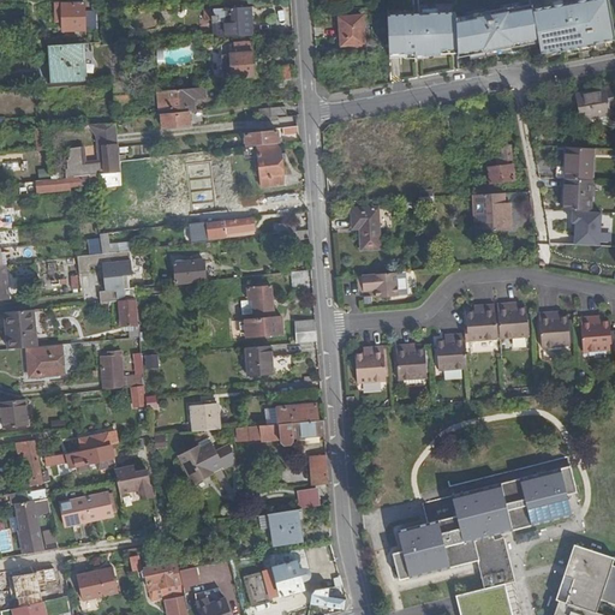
[(614,33),(608,0),(589,0),(535,11),(541,42),(543,54),(562,49),(563,53),(597,46),(597,43),(614,40),(614,33)]
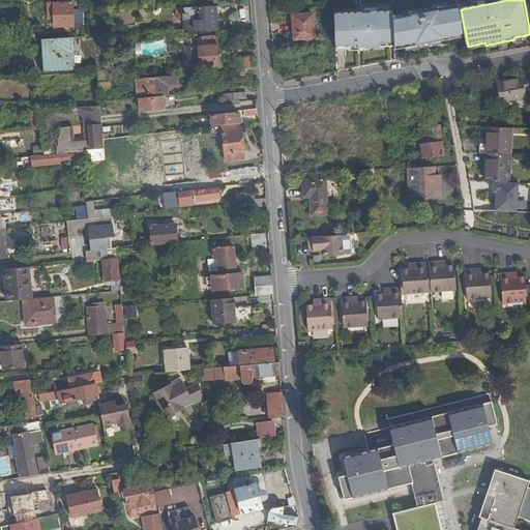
[(75,27),(74,4),(54,4),(55,28),(75,27)]
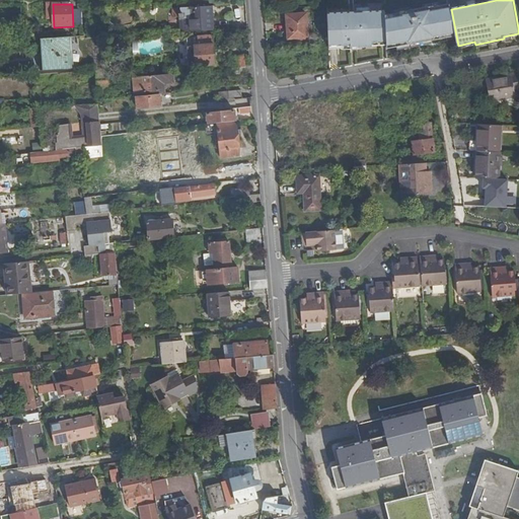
[(387,47),(456,35),(451,9),(449,4),(434,7),(434,6),(401,10),(401,11),(386,12),(387,39),(387,43),(387,47)]
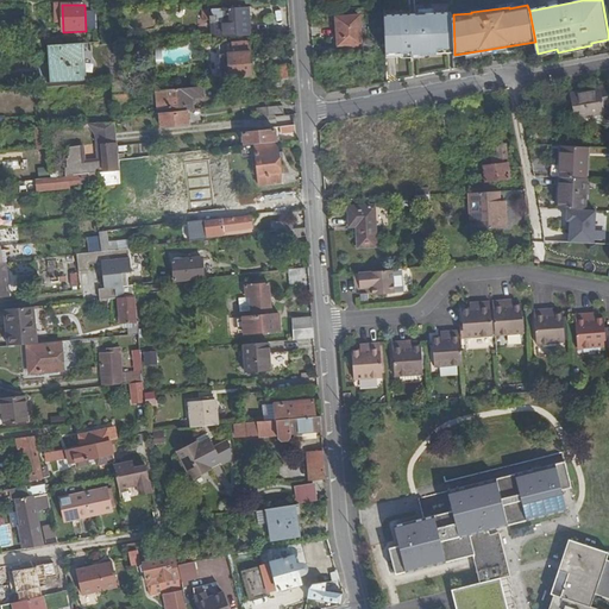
[(211,38),(249,36),(248,17),(244,17),(243,8),(211,10),(211,18),(209,18),(211,38)]
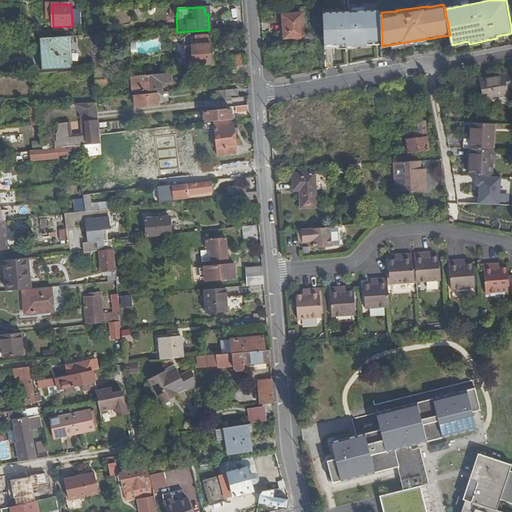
[(381,8),(323,13),(325,45),(357,42),(357,44),(367,44),(367,43),(367,40),(382,38),(381,12),(381,8)]
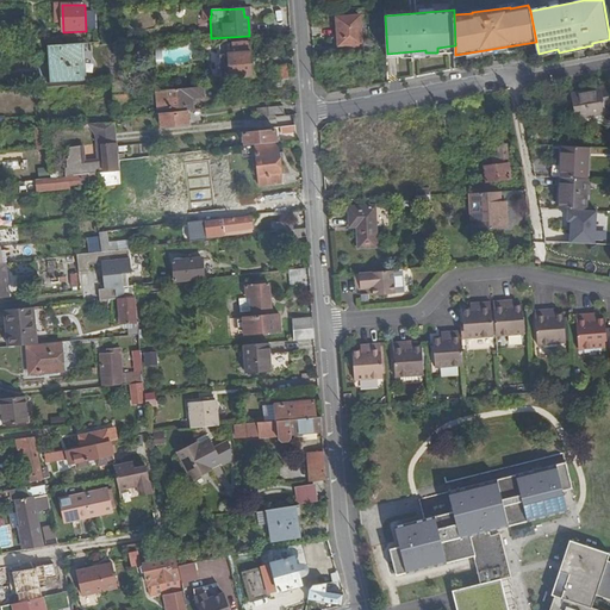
[(359,17),(336,19),(337,47),(361,44),(359,17)]
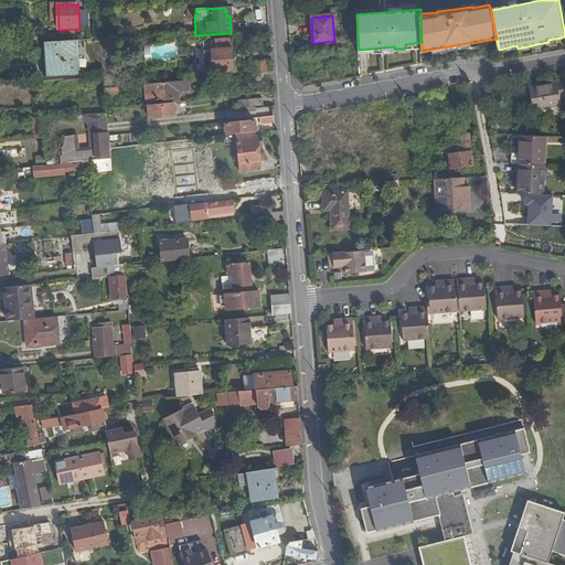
[(232,39),(203,40),(205,72),(233,70),(232,39)]
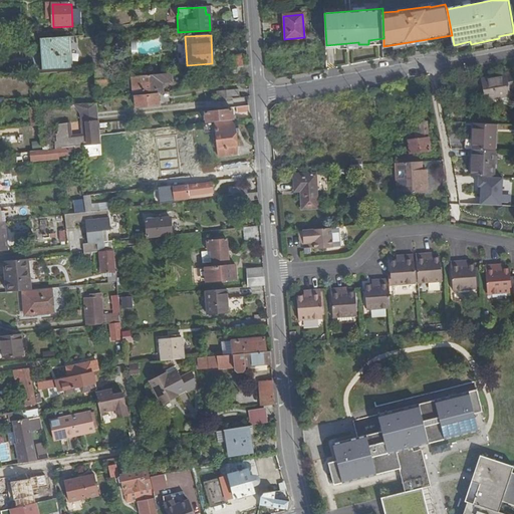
[(71,65),(69,36),(41,37),(43,66),(71,65)]
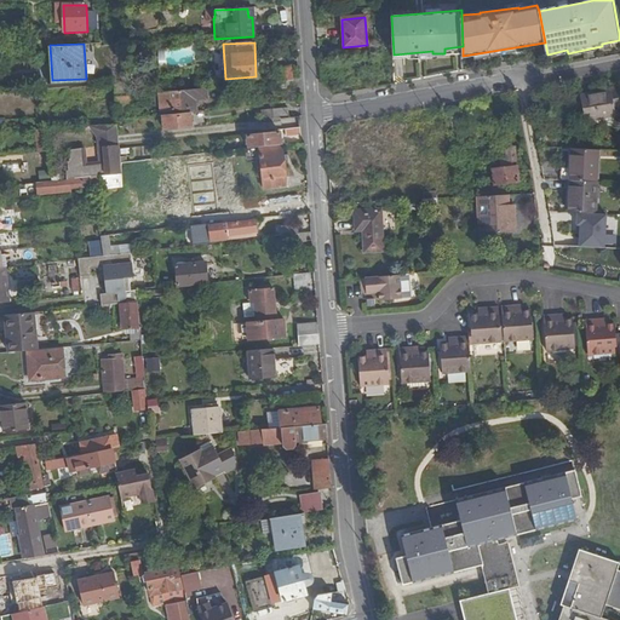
[(280,79),(291,79),(291,68),(280,68),(280,79)]
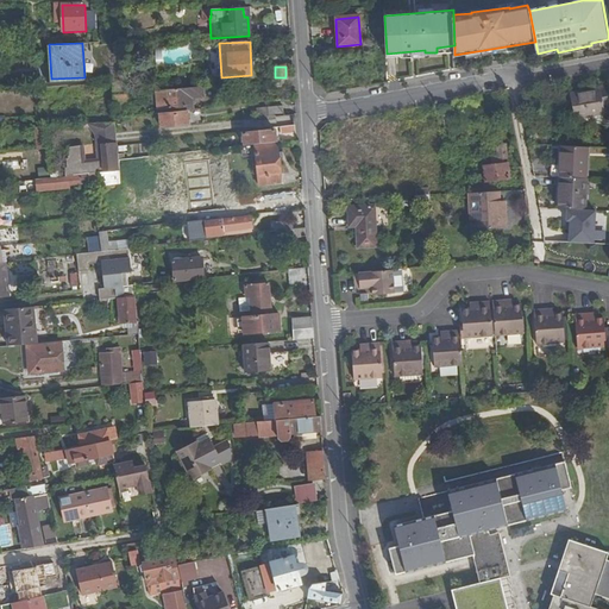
[(179,106),(179,111),(189,110),(193,108),(192,95),(203,94),(202,86),(158,90),(159,108),(179,106)]
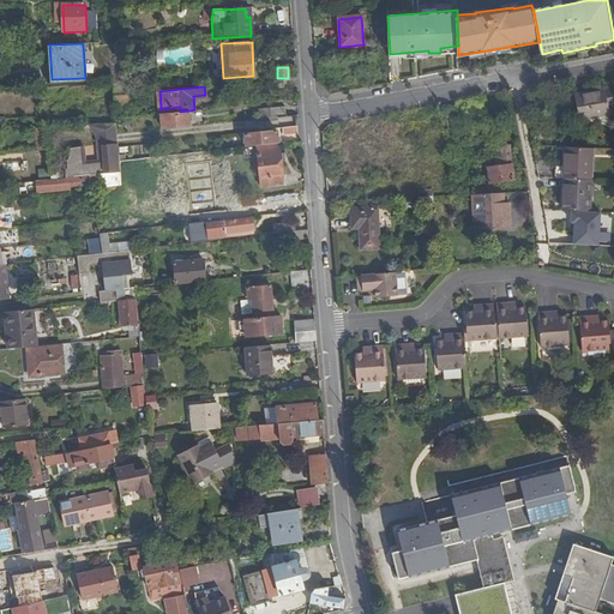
[(575,95),(581,121),(609,119),(608,109),(613,108),(613,90),(605,91),(606,95),(589,96),(589,94),(575,95)]
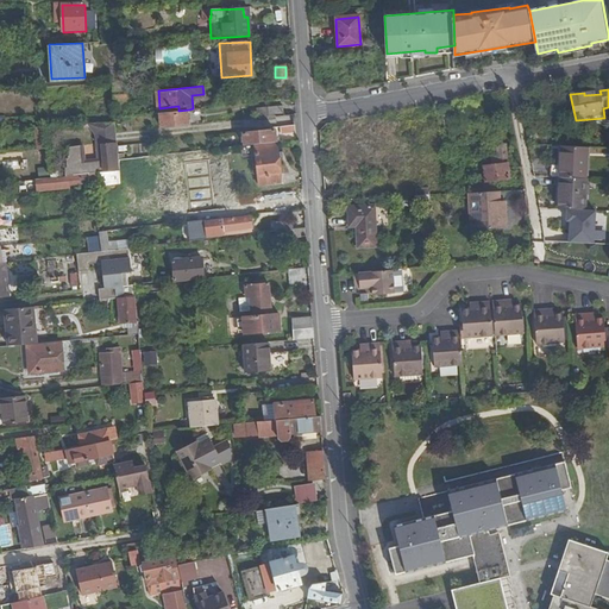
[(268,107),(268,117),(277,115),(284,115),(284,105),(268,107)]
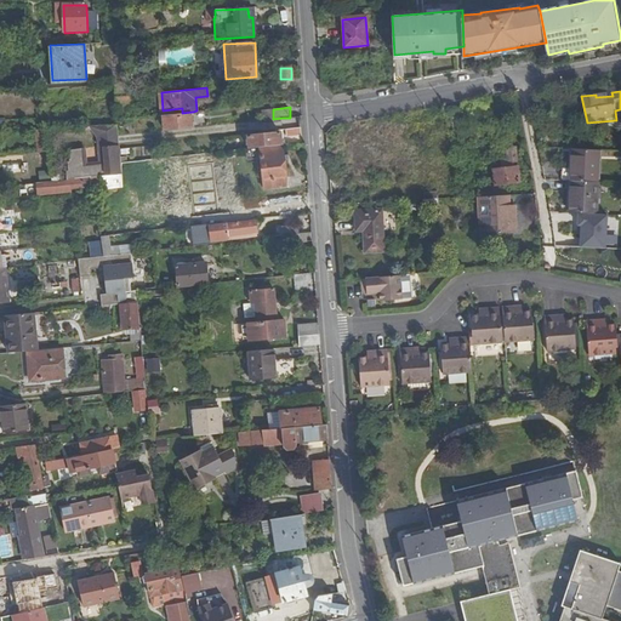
[(164,114),(166,130),(180,129),(180,126),(194,124),(193,112),(182,113),(164,114)]
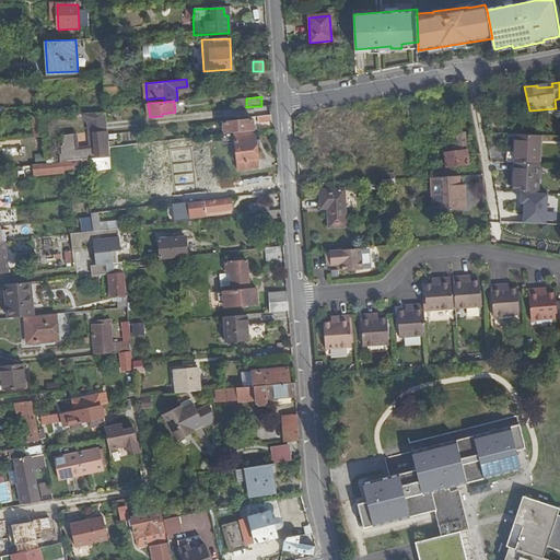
[(255,106),(255,116),(259,116),(271,114),(271,105),(261,106),(255,106)]
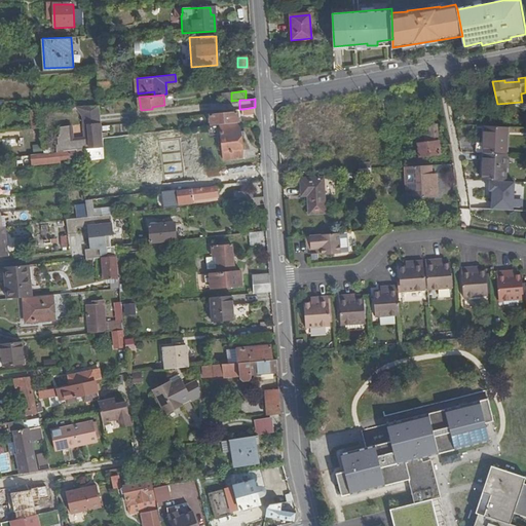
[(39,109),(31,109),(33,125),(41,125),(39,109)]
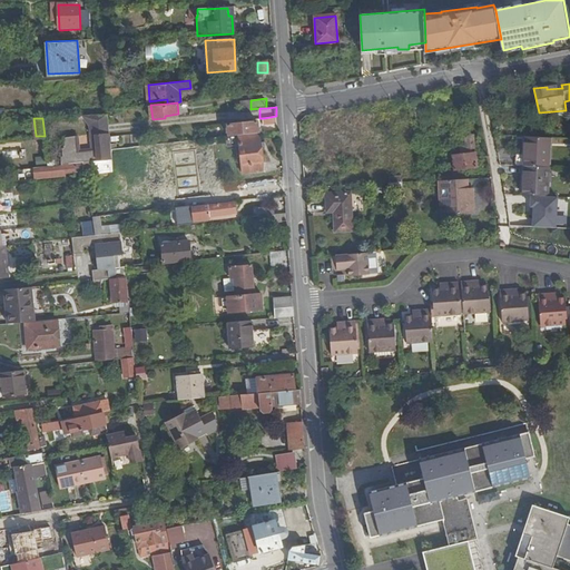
[(258,120),(229,124),(231,135),(259,131),(258,120)]
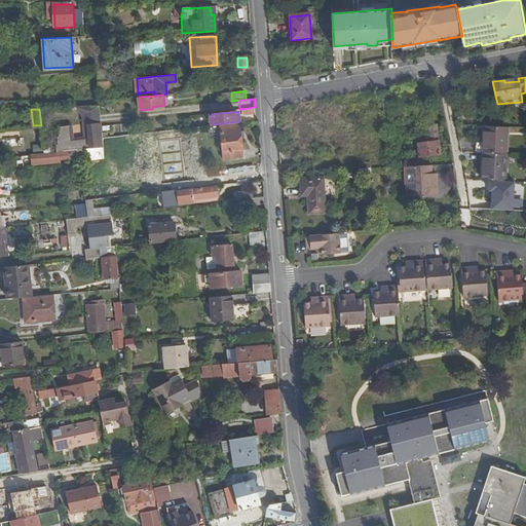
[(57,144),(57,152),(70,150),(102,147),(99,123),(87,124),(88,138),(73,139),(72,124),(60,125),(61,134),(58,136),(59,142),(57,144)]
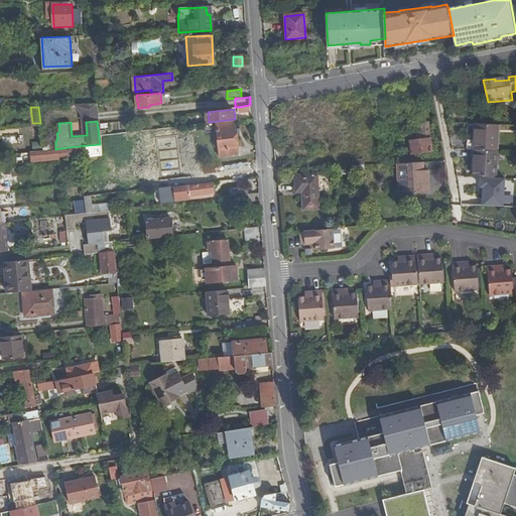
[(235,122),(214,124),(218,158),(239,156),(235,122)]
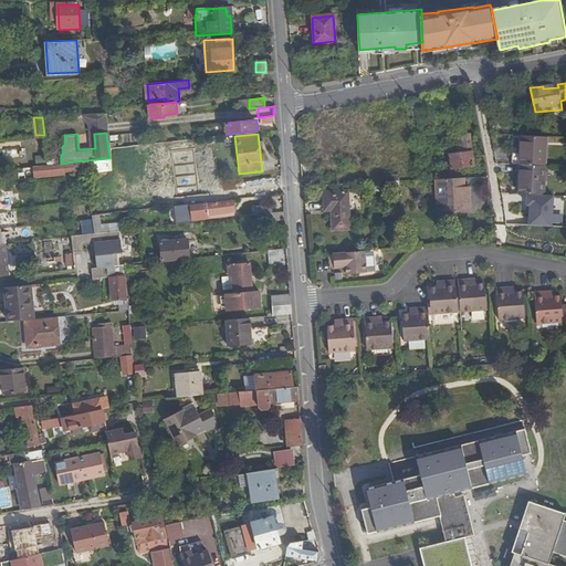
[(472,134),(457,135),(459,153),(450,154),(452,168),(474,166),(472,134)]
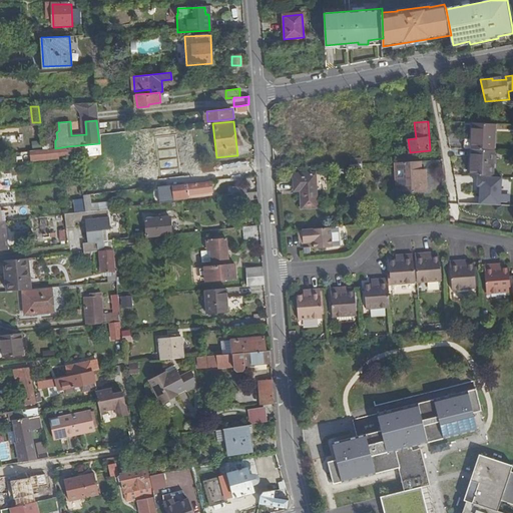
[(494,149),(495,123),(490,122),(474,122),(472,148),(494,149)]
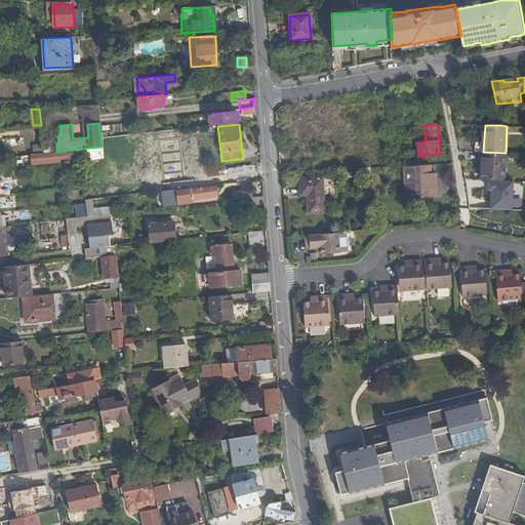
[(71,156),(70,150),(56,152),(43,153),(32,154),(33,163),(61,160),(61,157),(71,156)]
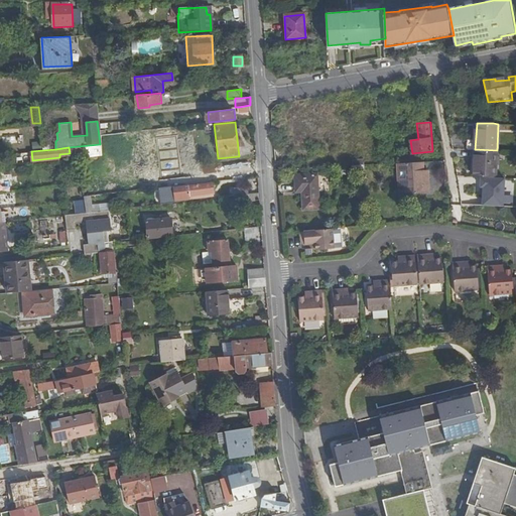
[(475,149),(474,175),(480,176),(495,177),(497,177),(498,150),(497,150),(475,149)]
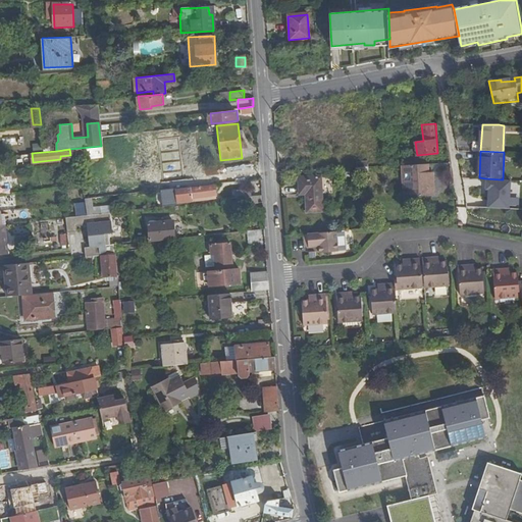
[(355,161),(355,171),(368,170),(367,160),(355,161)]
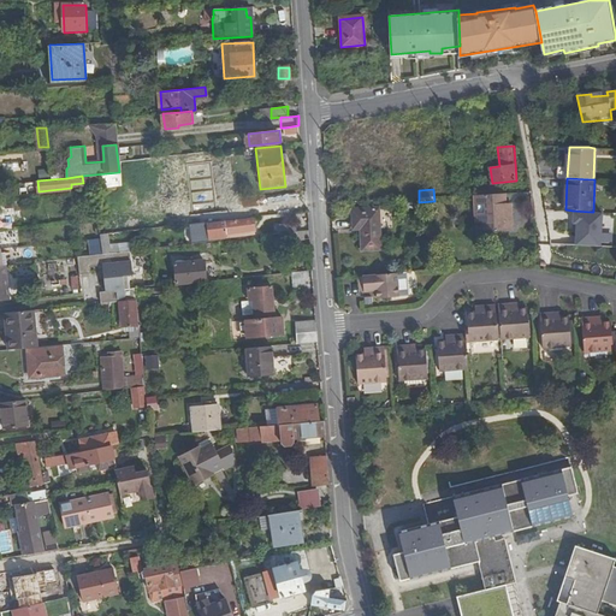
[(498,205),(499,195),(477,196),(477,224),(483,224),(489,224),(489,231),(514,230),(513,205),(505,205),(498,205)]
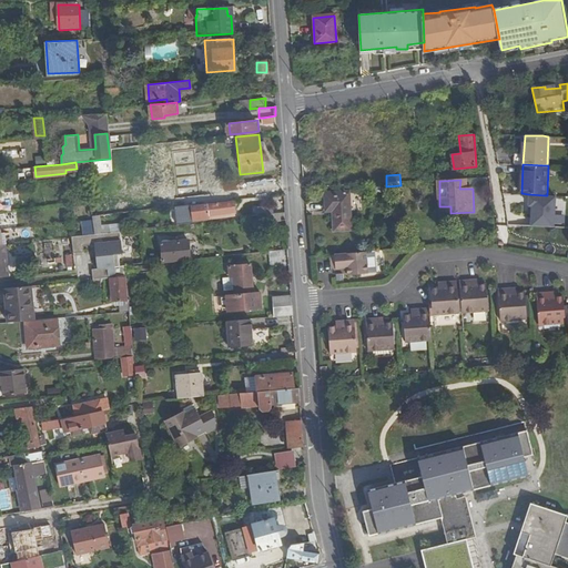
[(350,192),(324,193),(325,212),(334,211),(335,232),(353,230),(350,192)]
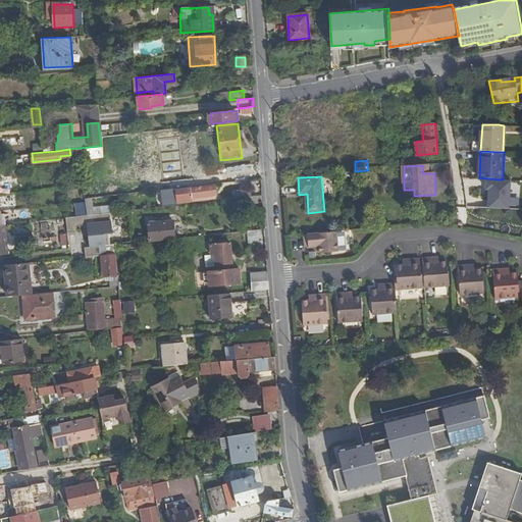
[(501,187),(501,179),(485,178),(485,186),(501,187)]
